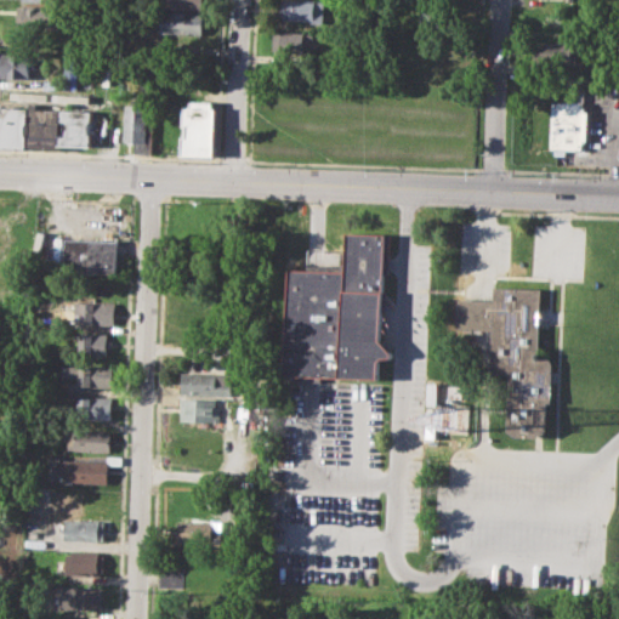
[(158,0),(202,0),(202,11),(158,10),(158,0)]
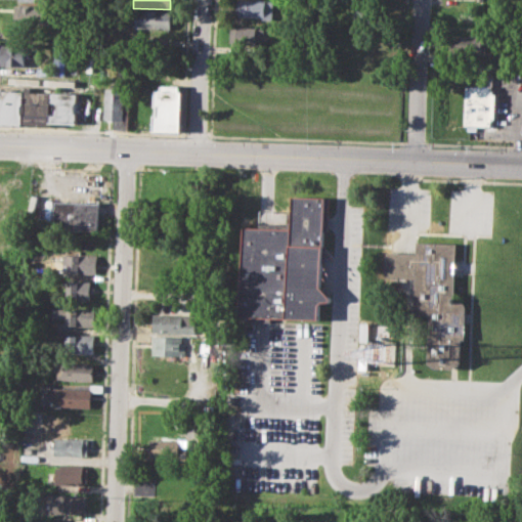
[(234,1),(271,2),(271,20),(234,19),(234,1)]
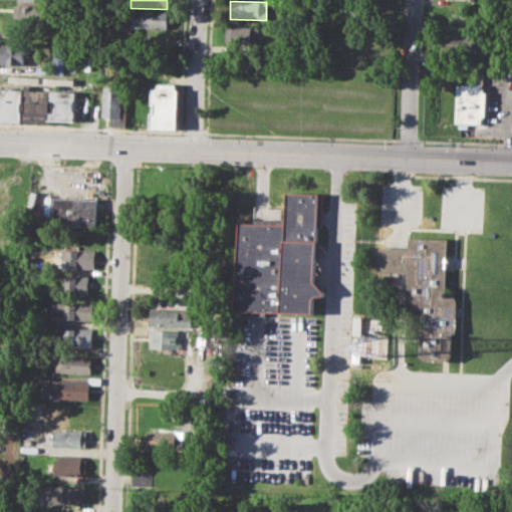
[(12,7),(47,8),(46,25),(12,24),(12,7)]
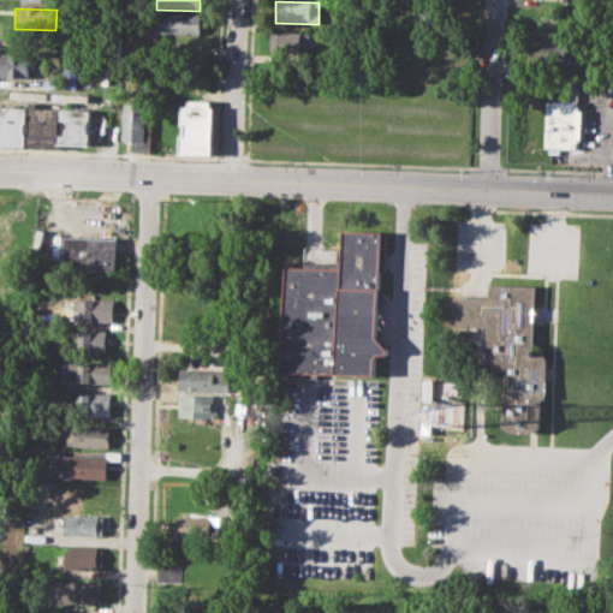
[(158,13),(198,15),(198,37),(156,35),(158,13)]
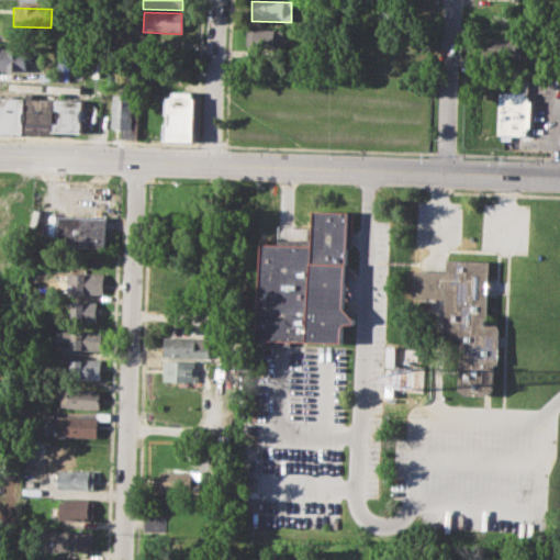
[(393,25),(393,12),(378,13),(378,25),(393,25)]
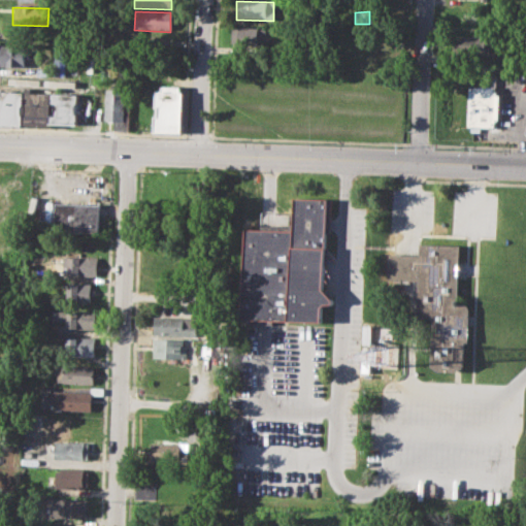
[(231,29),(262,30),(261,46),(231,45),(231,29)]
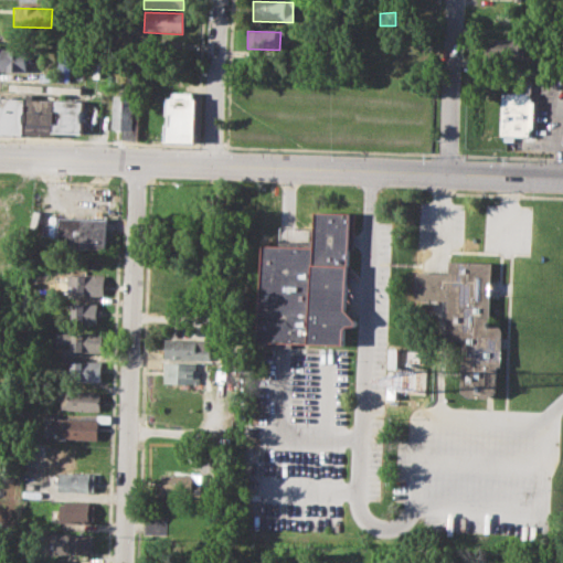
[(489,40),(526,41),(526,61),(488,60),(489,40)]
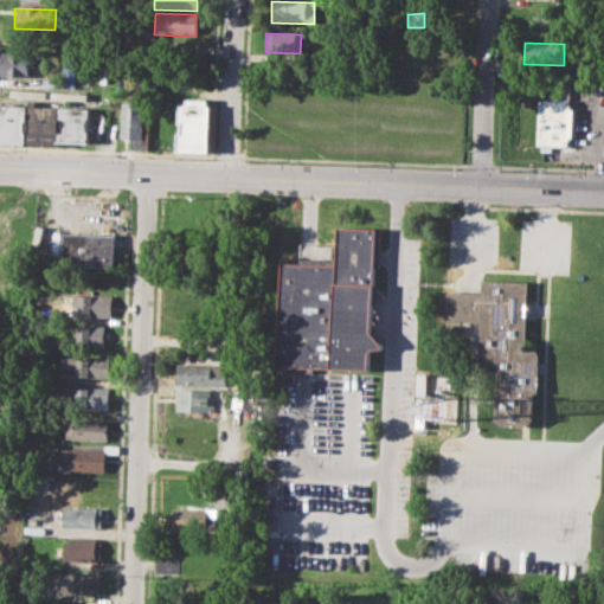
[(0,59),(29,59),(27,79),(0,78),(0,59)]
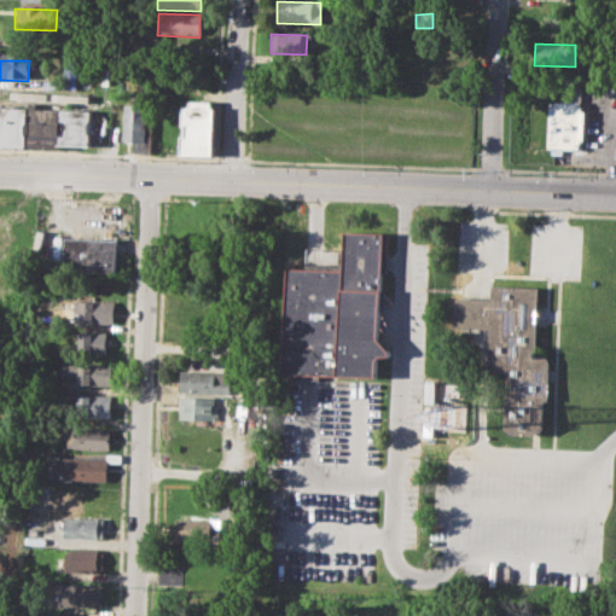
[(122,106),(128,106),(128,100),(140,100),(140,106),(145,106),(145,116),(151,116),(149,155),(132,154),(132,143),(121,141),(122,106)]
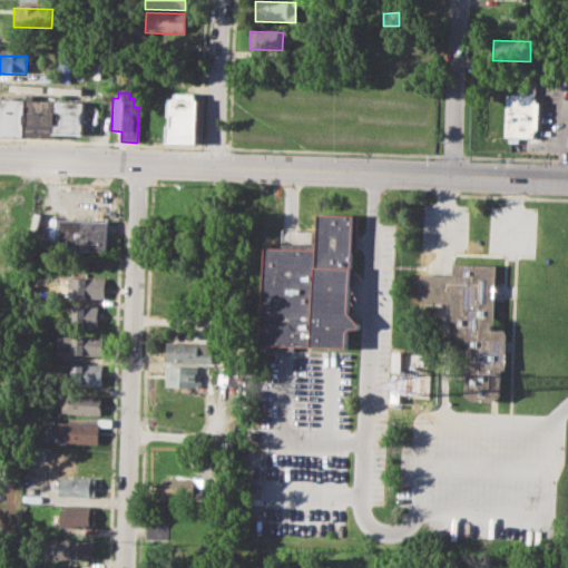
[(173,94),(195,95),(193,144),(165,143),(166,100),(173,100),(173,94)]
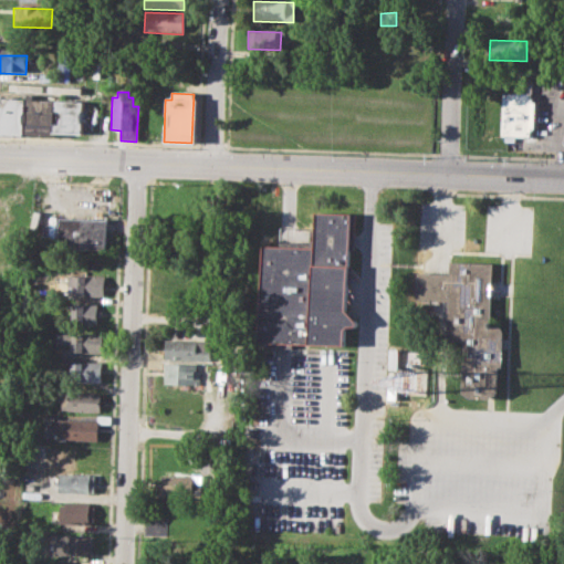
[(498,137),(500,94),(530,95),(530,98),(534,100),(533,134),(526,133),(526,138),(498,137)]
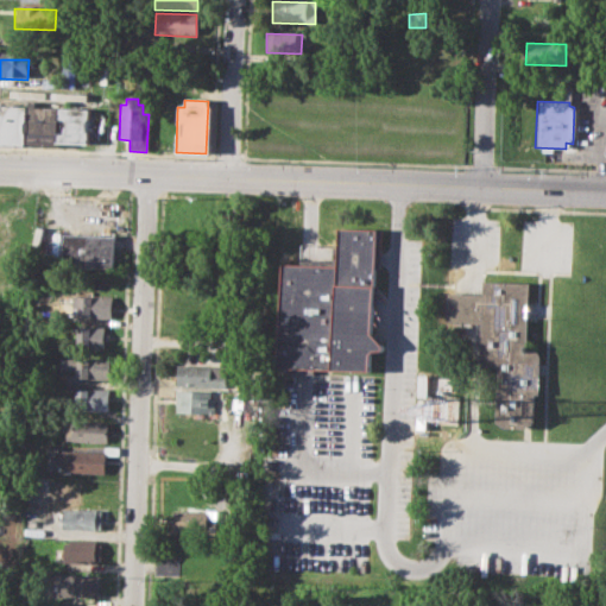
[(55,144),(55,149),(24,147),(25,109),(26,103),(56,105),(55,144)]
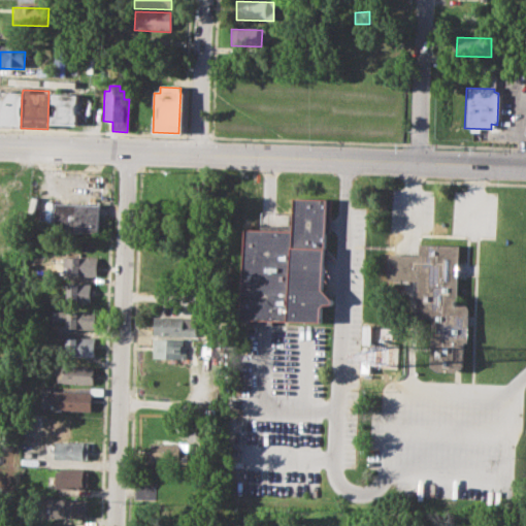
[(48,91),(75,92),(74,126),(47,125),(48,91)]
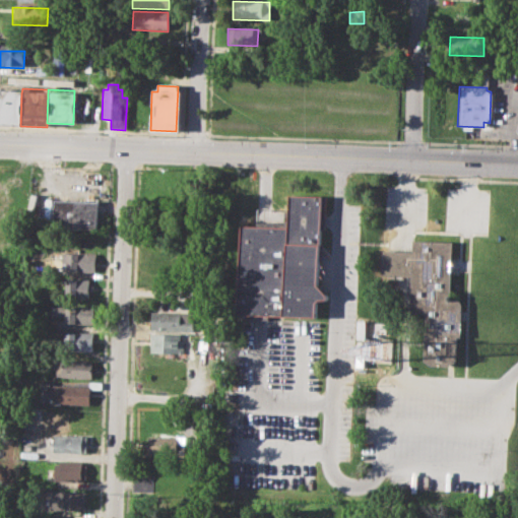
[(21,93),(0,91),(0,124),(20,126),(21,93)]
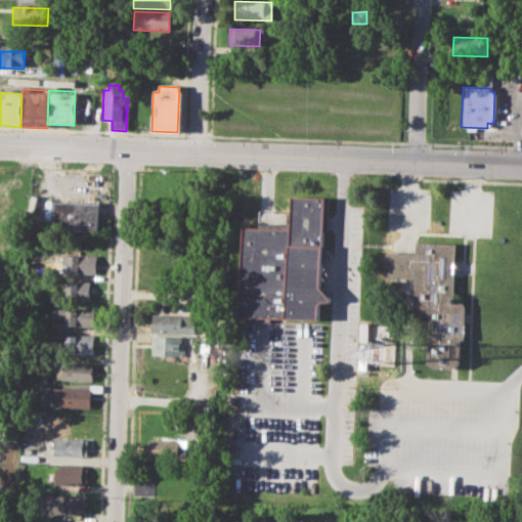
[(237,317),(242,229),(289,230),(290,198),(327,200),(325,231),(321,231),(318,295),(329,296),(329,303),(319,303),(318,320),(237,317)]
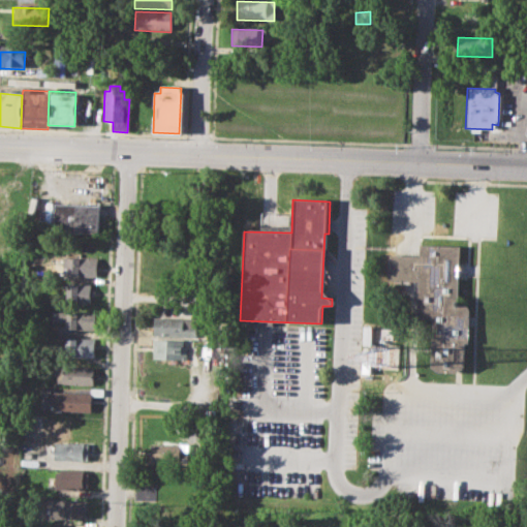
[(54,205),(99,207),(98,236),(53,234),(54,205)]
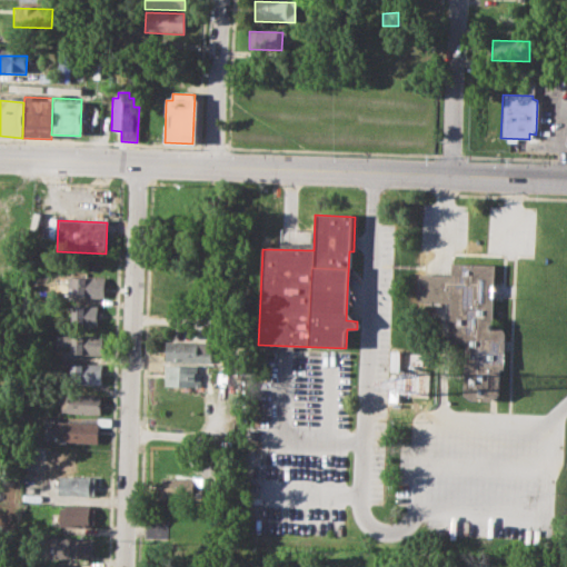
[(417,276),(449,277),(450,264),(495,266),(493,329),(504,329),(503,371),(499,371),(498,397),(491,401),(473,400),(464,396),(465,345),(449,344),(450,302),(416,302),(417,276)]
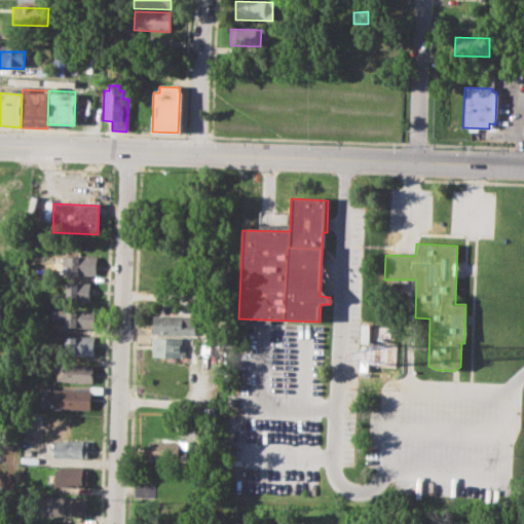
[(68,257),(96,258),(96,276),(67,275),(68,257)]
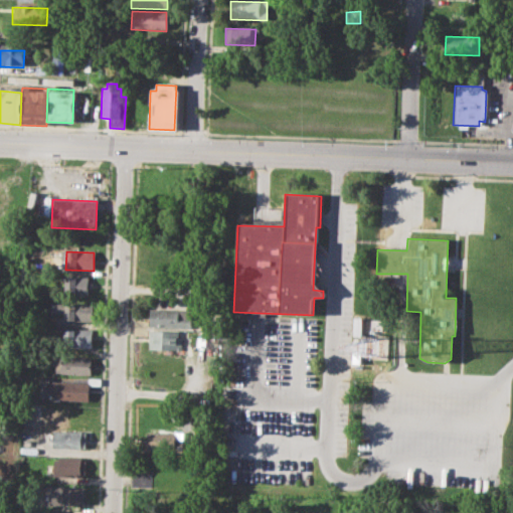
[(64,278),(88,279),(87,298),(64,297),(64,278)]
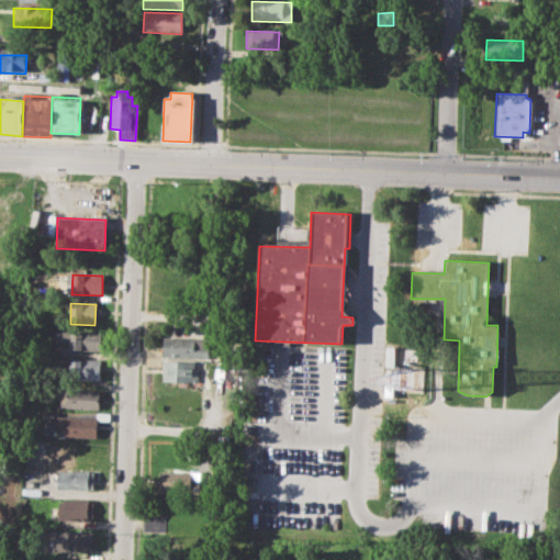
[(55,332),(102,333),(102,354),(70,353),(70,344),(55,344),(55,332)]
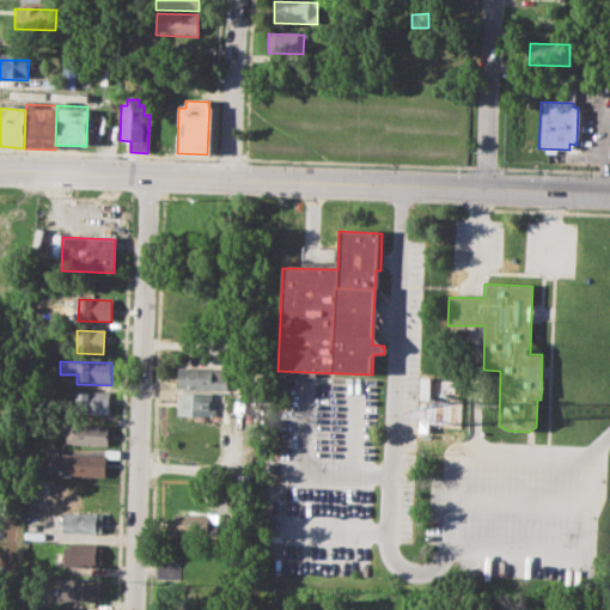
[(180,368),(229,371),(227,394),(178,391),(180,368)]
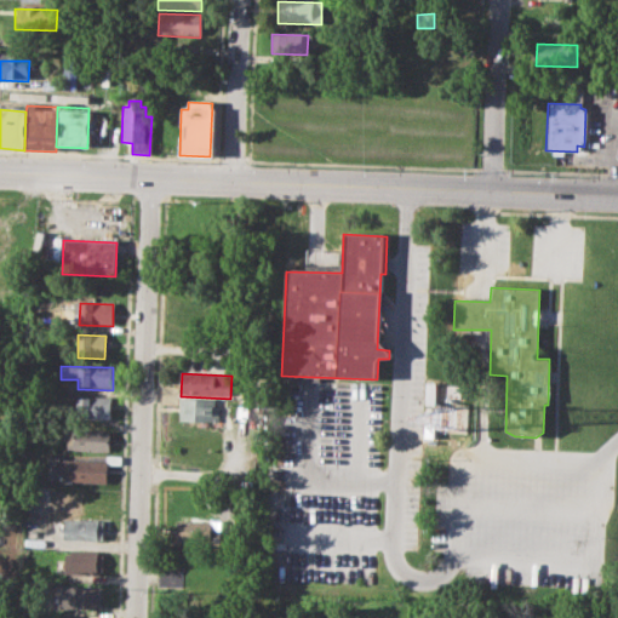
[(78,398),(110,399),(109,419),(76,418),(78,398)]
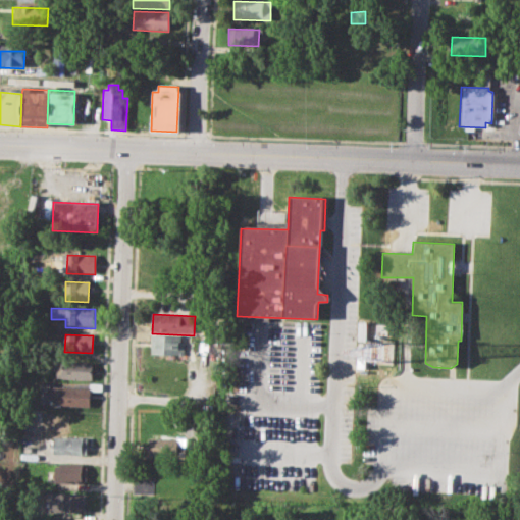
[(152,336),(180,339),(179,344),(185,344),(184,357),(151,355),(152,336)]
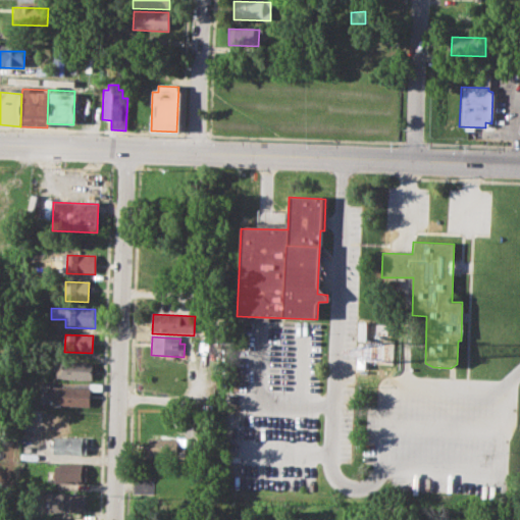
[(55,362),(92,363),(91,380),(55,380),(55,362)]
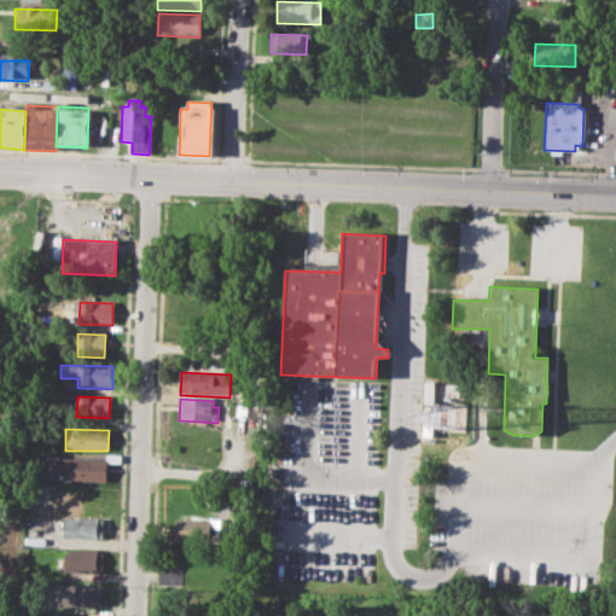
[(62,459),(105,462),(105,457),(118,457),(118,466),(106,465),(105,484),(60,482),(62,459)]
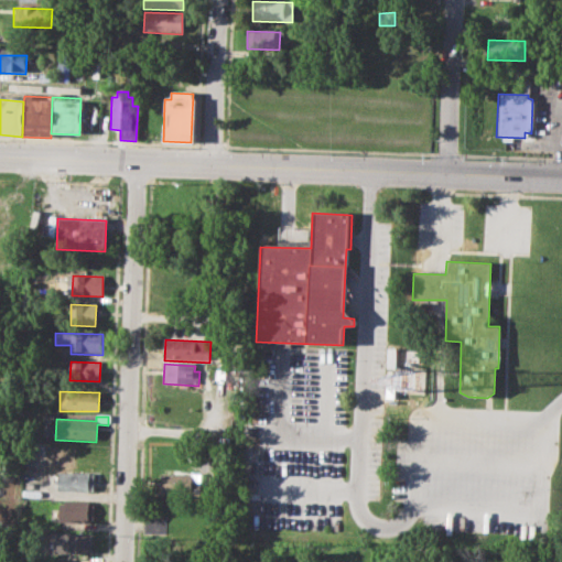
[(57,473),(93,474),(92,493),(56,492),(57,473)]
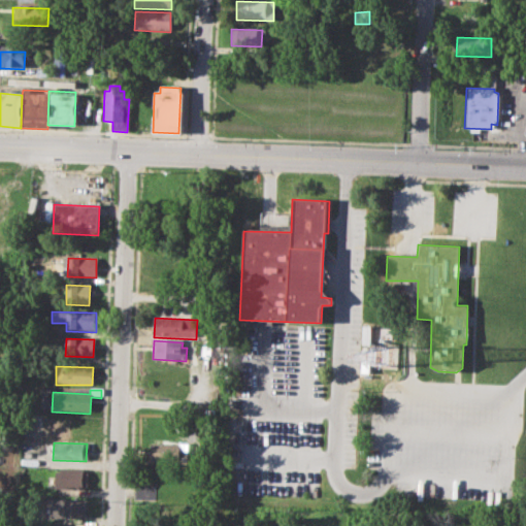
[(151,445),(181,446),(181,463),(151,462),(151,445)]
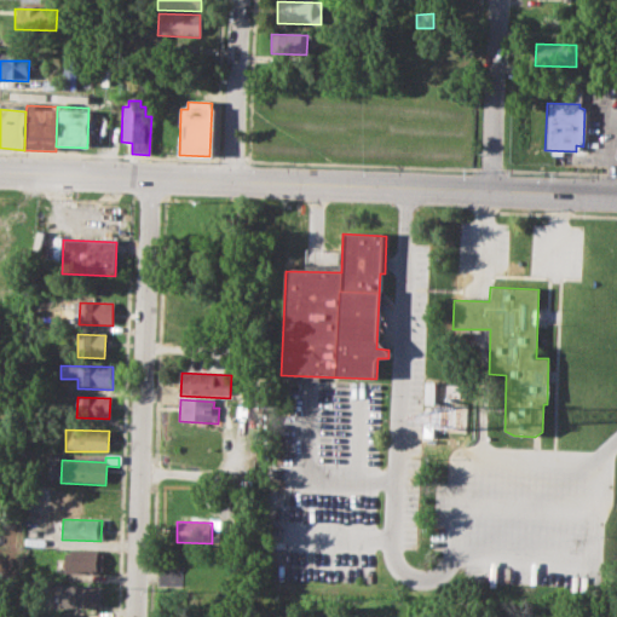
[(63,554),(69,554),(69,549),(97,551),(97,555),(103,555),(102,570),(96,570),(96,575),(63,574),(63,554)]
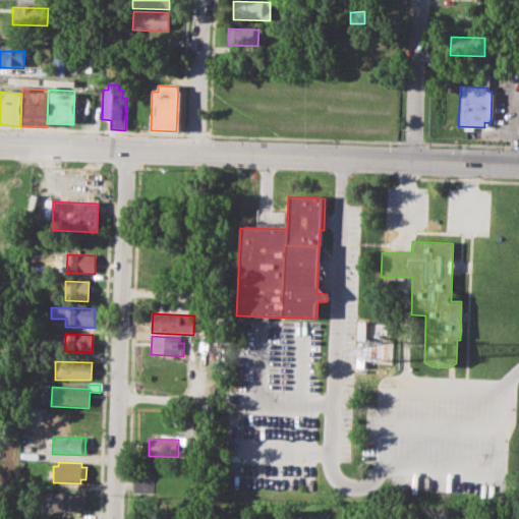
[(152,477),(132,476),(131,494),(152,495),(152,477)]
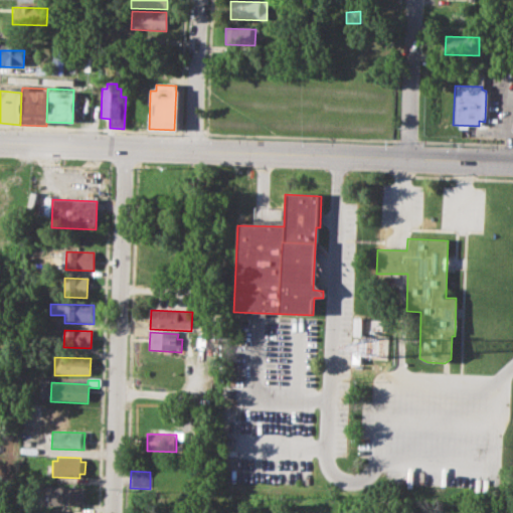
[(49,487),(82,488),(82,507),(49,506),(49,487)]
